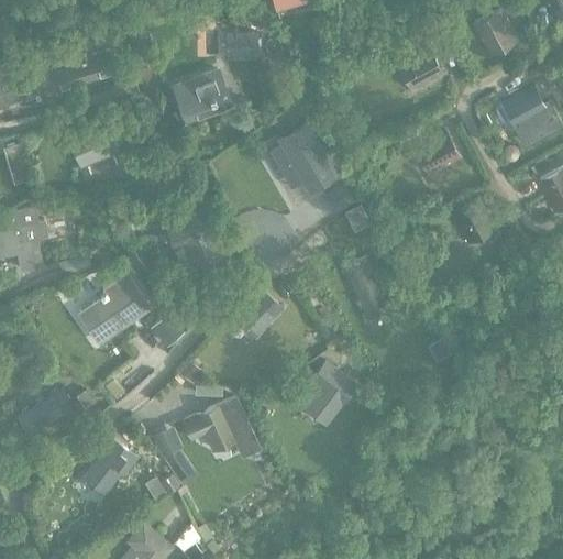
[(273,0),(276,11),(307,2),(306,0),(273,0)]
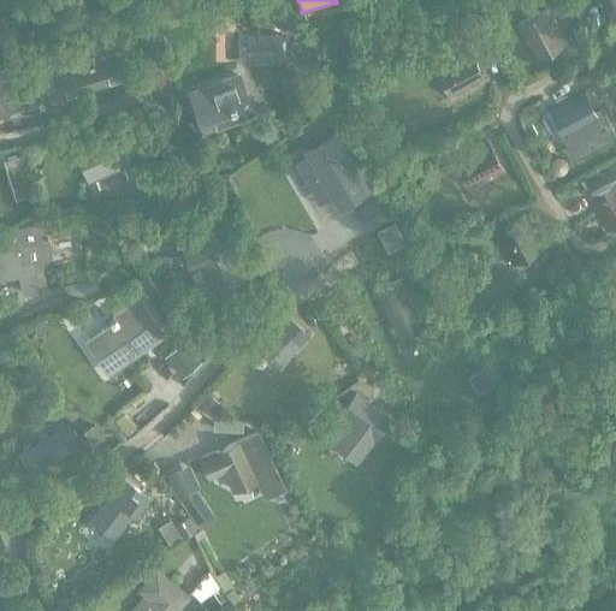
[(563,0),(552,7),(560,21),(572,15),(563,0)]
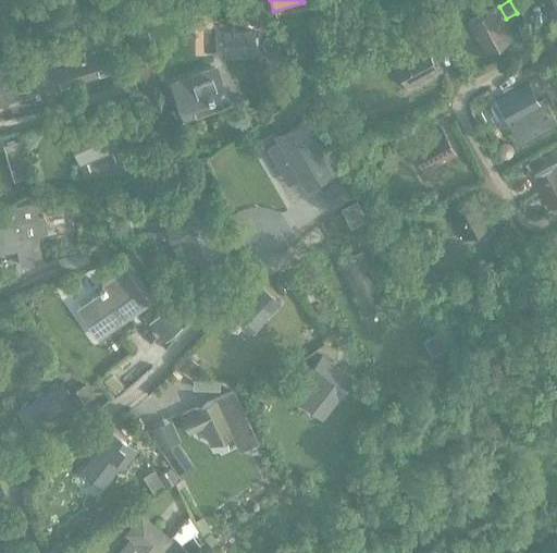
[(556,0),(534,0),(547,24),(556,17),(556,0)]
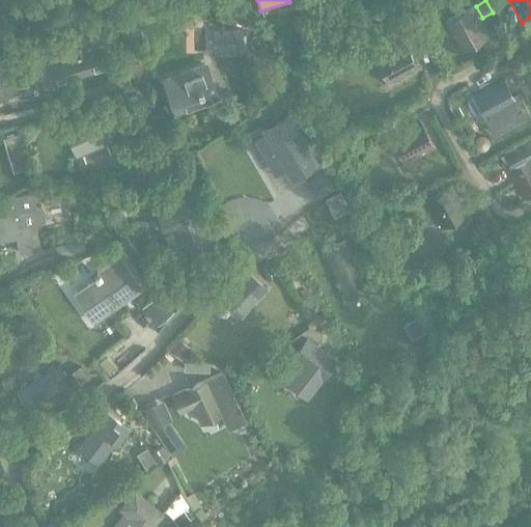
[(444,25),(460,56),(485,43),(469,11),(444,25)]
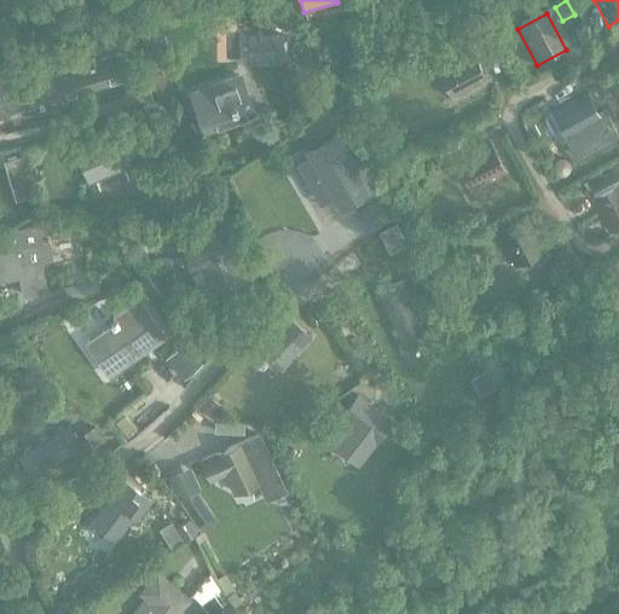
[(489,27),(466,36),(470,48),(493,38),(489,27)]
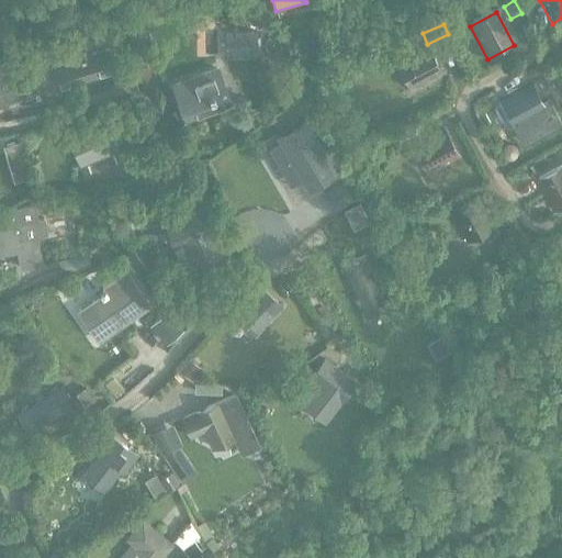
[(226,62),(257,62),(257,35),(225,35),(226,62)]
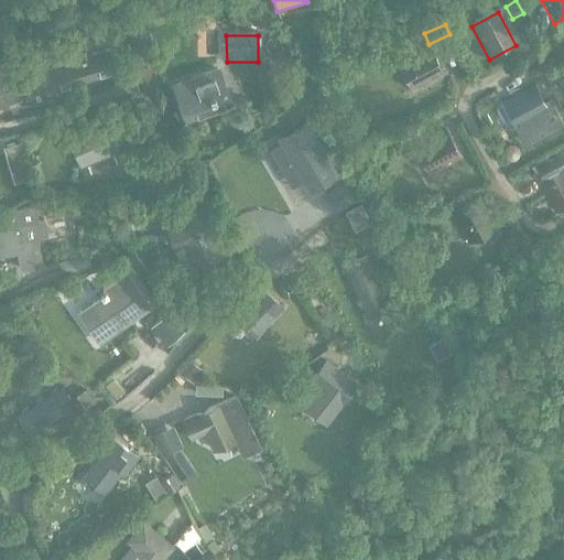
[(396,68),(409,94),(442,77),(427,51),(396,68)]
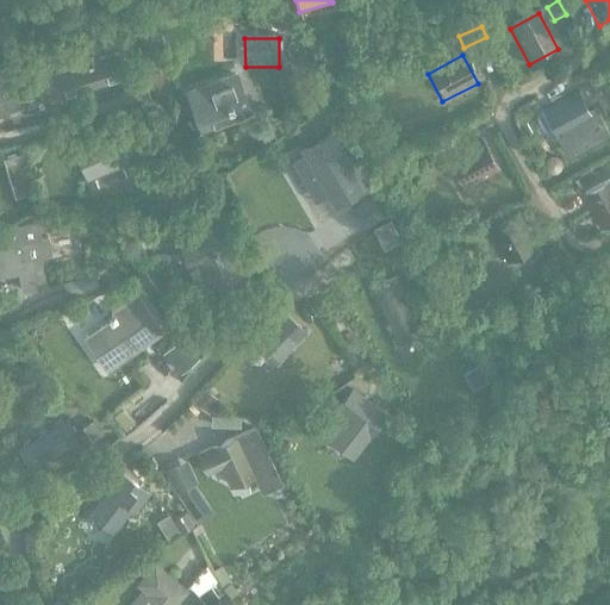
[(51,76),(60,101),(123,81),(116,56),(51,76)]
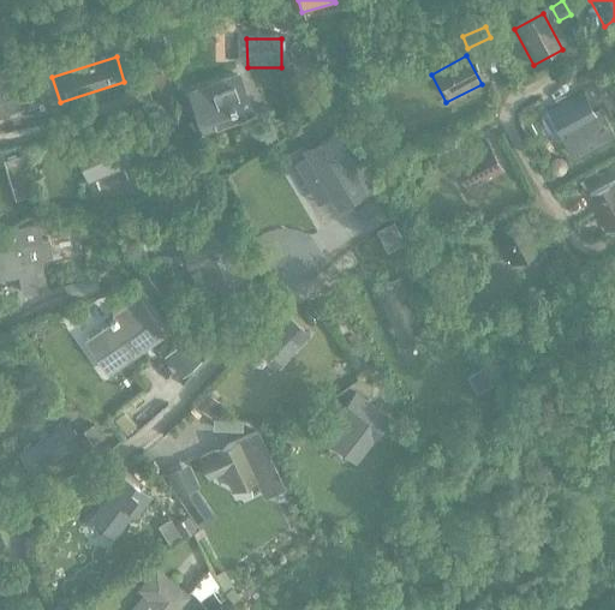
[(237,79),(190,96),(203,133),(236,121),(250,117),(244,100),(237,79)]
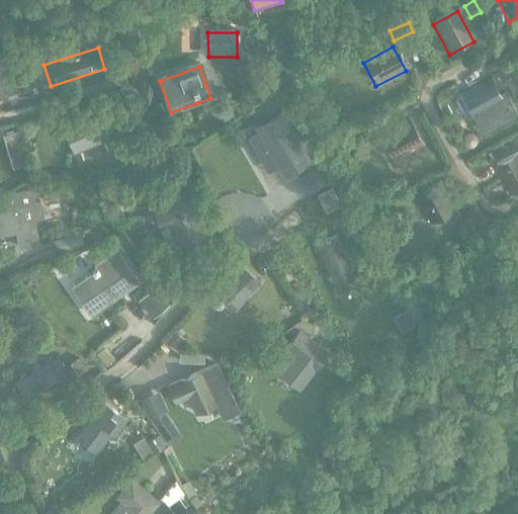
[(490,80),(459,96),(460,97),(463,95),(484,132),(495,125),(496,129),(517,117),(504,93),(499,96),(490,80)]
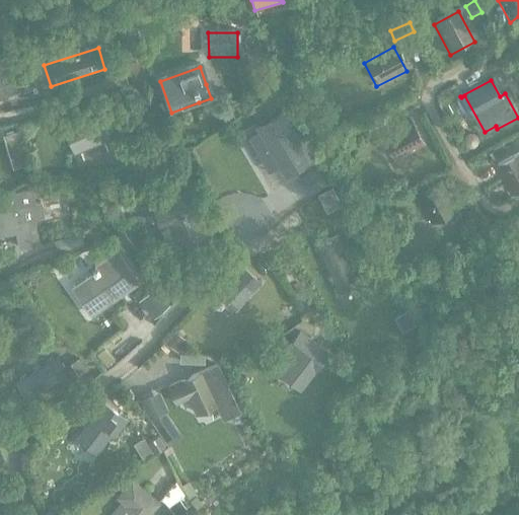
[(61,129),(73,156),(110,140),(98,113),(61,129)]
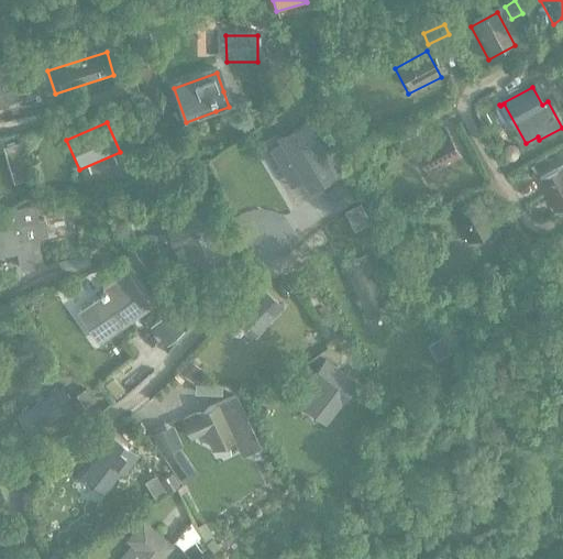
[(279,139),(278,139),(282,144),(304,183),(310,194),(311,194),(309,190),(334,176),(335,179),(337,178),(305,123),(304,124),(305,127),(280,141),(279,139)]
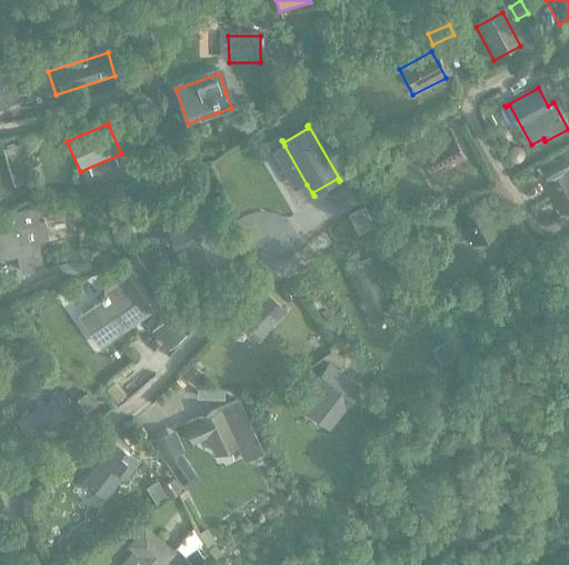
[(508,156),(508,157),(508,158),(508,159),(509,160),(509,161),(510,162),(510,164),(511,164),(512,165),(513,165),(515,165),(516,165),(517,165),(518,165),(519,165),(520,164),(521,164),(521,162),(522,162),(522,161),(523,161),(523,160),(523,159),(523,158),(525,158),(525,157),(525,156),(523,156),(523,155),(523,154),(523,152),(522,152),(522,151),(521,150),(520,150),(519,149),(518,149),(517,149),(516,149),(515,149),(513,149),(512,149),(512,150),(511,150),(510,151),(509,152),(509,154),(508,154),(508,155),(508,156)]
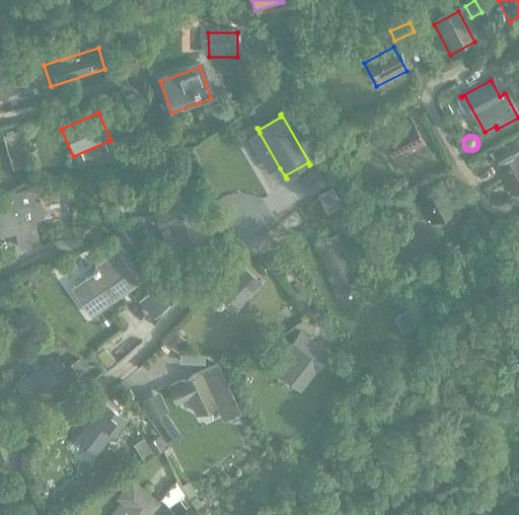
[(22,151),(8,154),(13,170),(26,166),(22,151)]
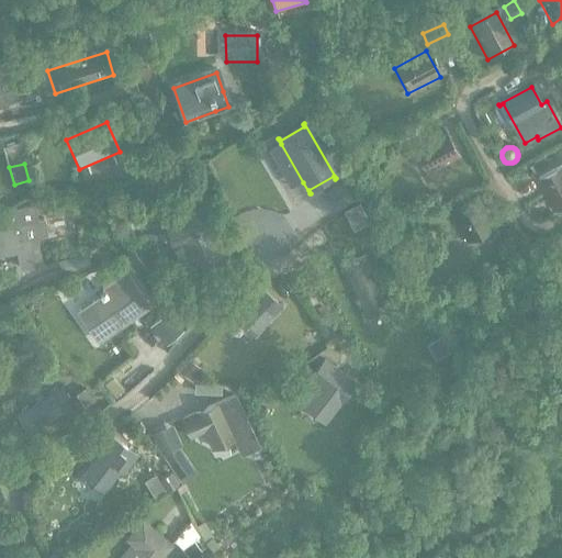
[(537,181),(554,214),(561,209),(561,168),(537,181)]
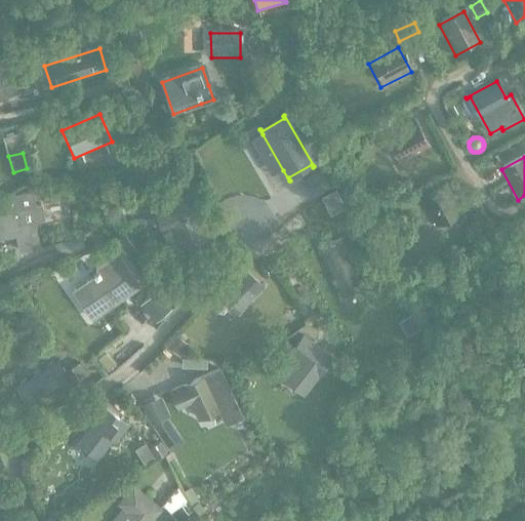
[(321,173),(303,184),(311,198),(329,188),(321,173)]
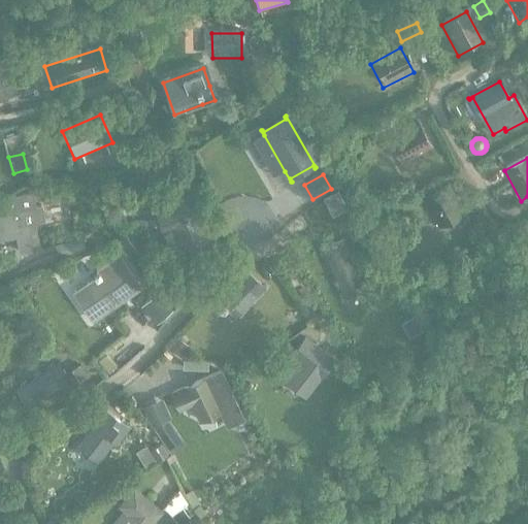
[(337,195),(324,202),(332,219),(347,213),(337,195)]
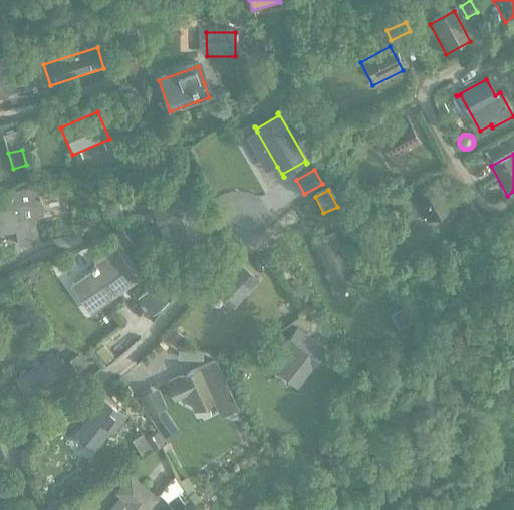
[(5,210),(0,211),(0,235),(15,233),(18,248),(36,245),(32,219),(43,217),(40,204),(35,205),(32,191),(2,196),(5,210)]
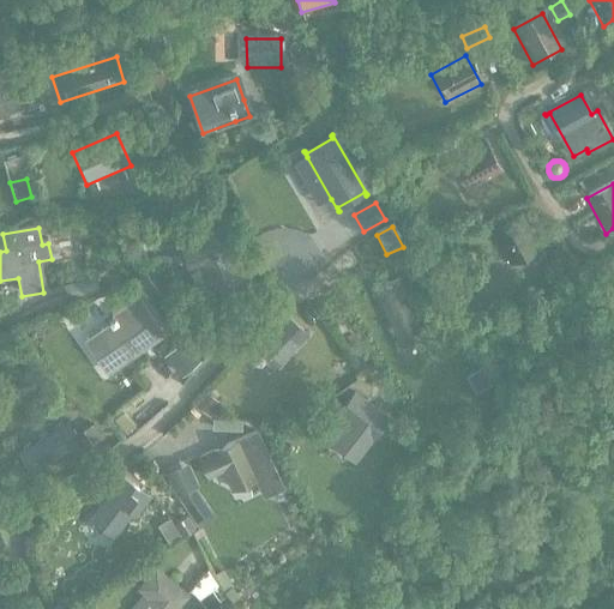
[(180,249),(188,273),(198,269),(208,294),(241,281),(223,234),(180,249)]
